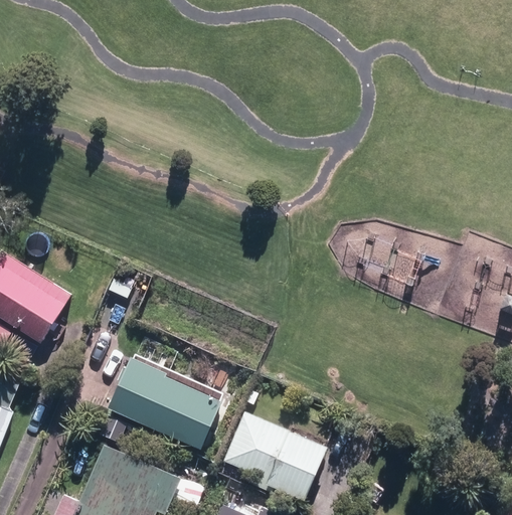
[(0,250),(0,316),(39,343),(70,298),(0,250)]
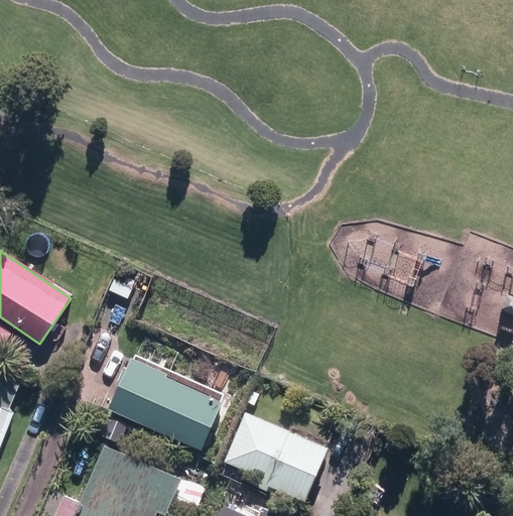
[(14,335),(0,326),(0,352),(2,354),(14,335)]
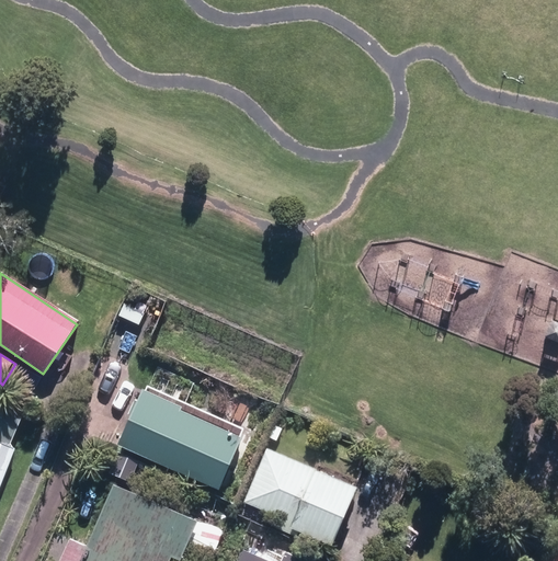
[(141,390),(118,444),(221,489),(245,435),(141,390)]
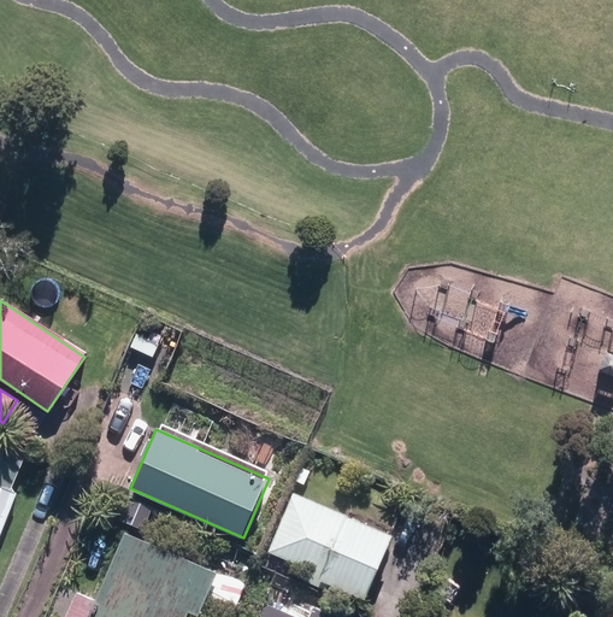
[(0,487),(7,491),(24,451),(0,439),(0,487)]
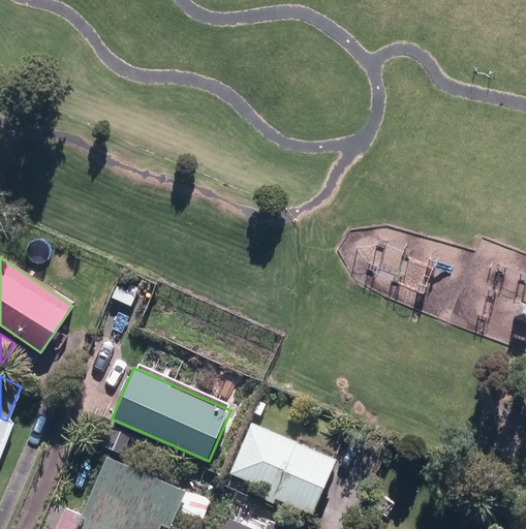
[(0,456),(13,424),(6,421),(0,417),(0,456)]
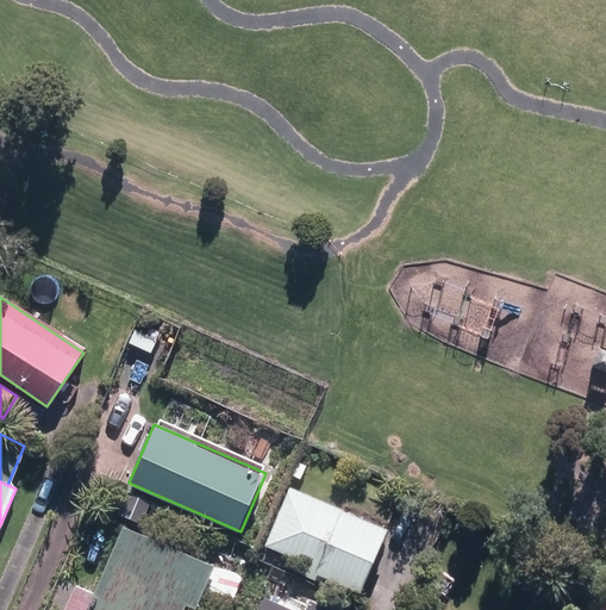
[(289,486),(262,546),(360,590),(387,530),(289,486)]
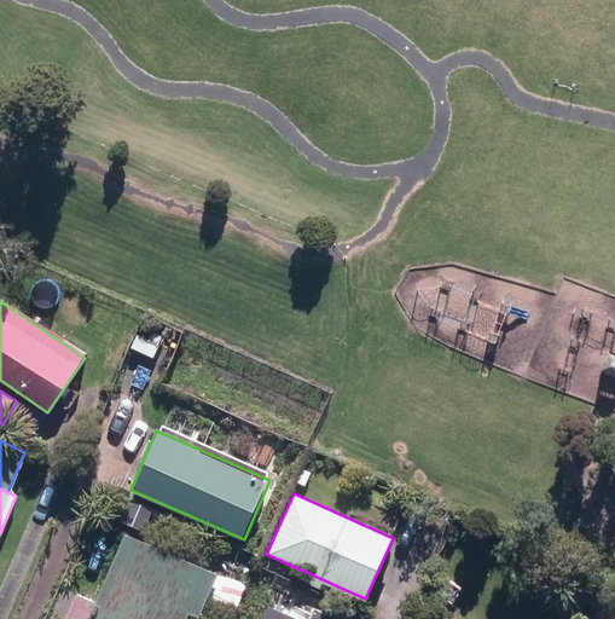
[(189,618),(190,617),(195,618),(201,618),(220,572),(126,534),(99,599),(77,590),(65,618),(189,618)]
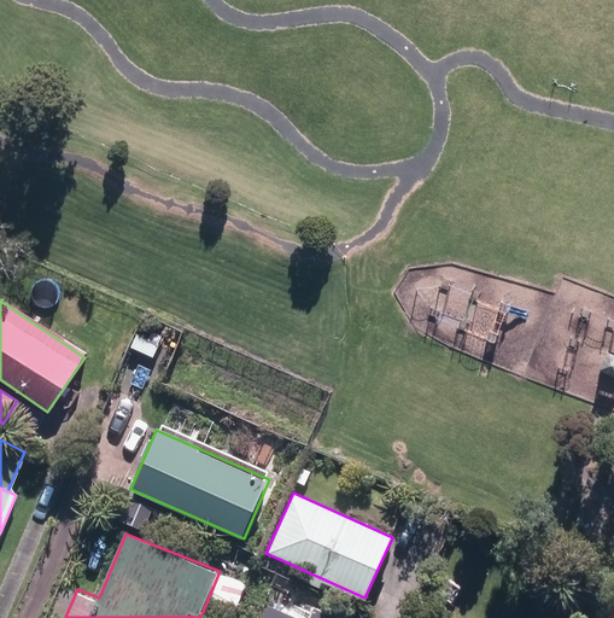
[(343,617),(315,605),(308,617),(302,617),(269,602),(262,617),(343,617)]
